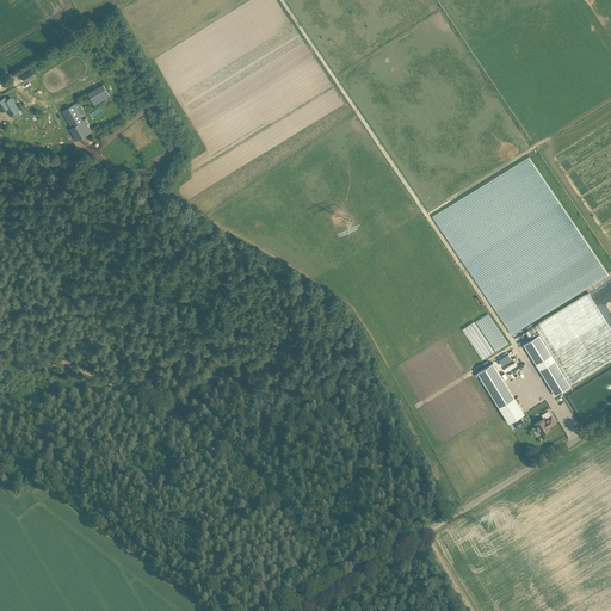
[(23,76),(25,81),(35,76),(31,71),(23,76)]
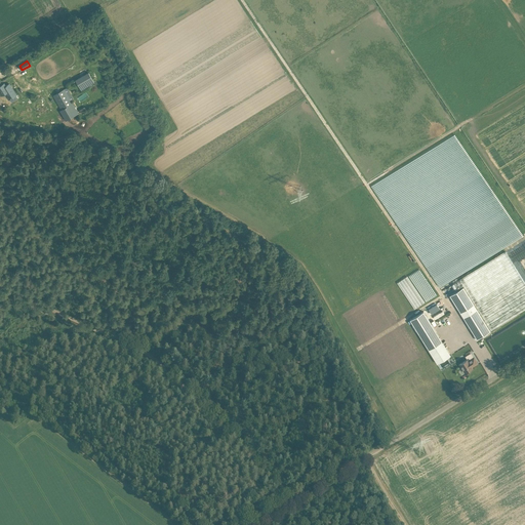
[(76,79),(82,90),(95,83),(89,72),(76,79)]
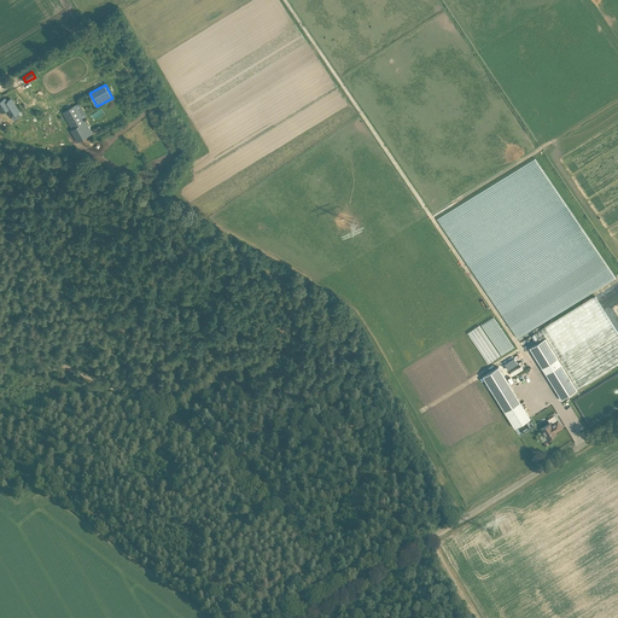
[(6,109),(11,116),(19,111),(11,99),(7,101),(5,98),(0,100),(0,106),(3,111),(6,109)]
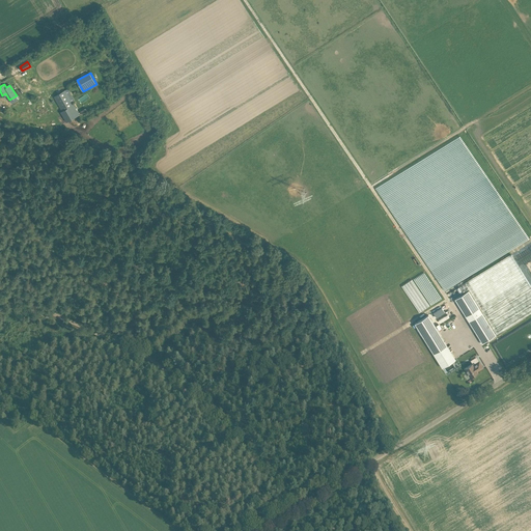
[(54,96),(62,111),(61,111),(67,121),(80,114),(73,102),(75,100),(68,88),(54,96)]
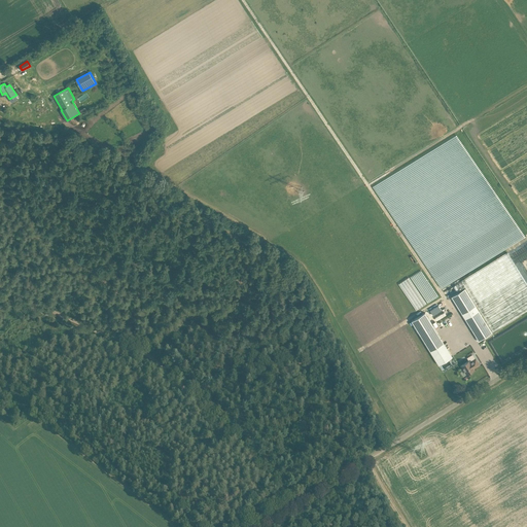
[(517,264),(526,257),(526,241),(511,251),(517,264)]
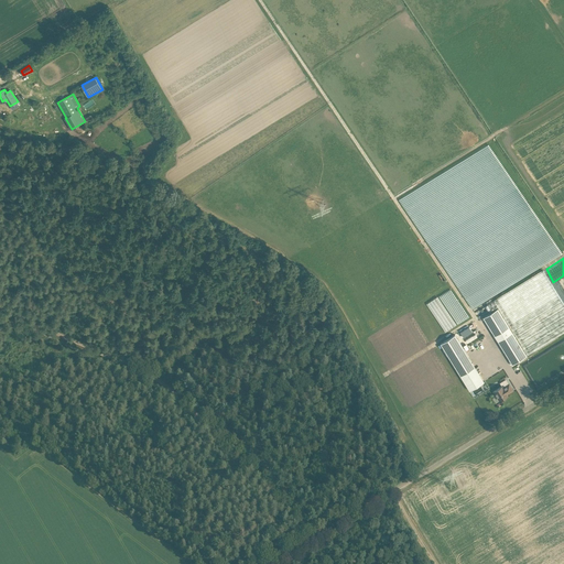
[(563,332),(563,303),(543,270),(488,304),(492,310),(498,306),(512,331),(519,340),(528,355),(563,332)]
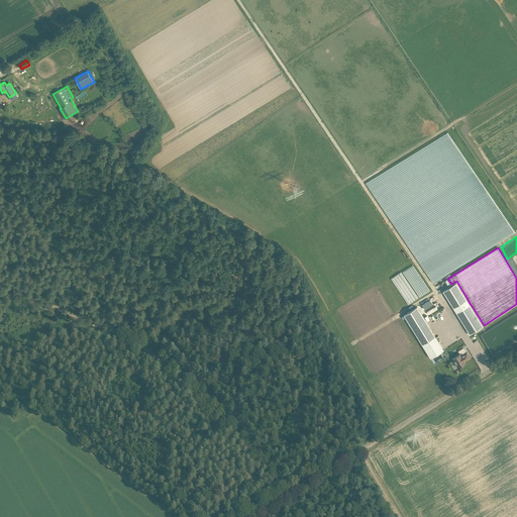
[(428,291),(413,265),(391,278),(407,304),(428,291)]
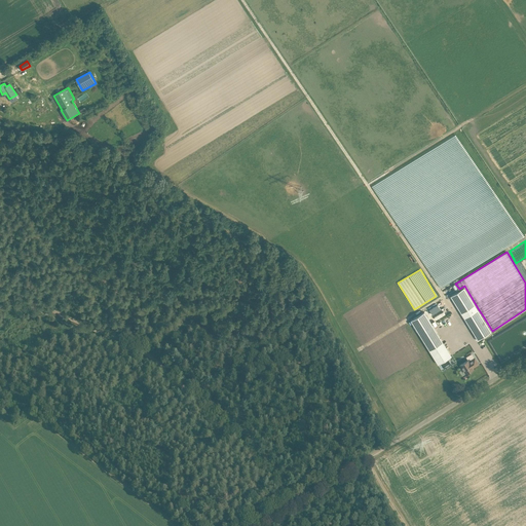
[(478,339),(491,331),(483,318),(484,317),(478,308),(477,308),(464,288),(451,296),(478,339)]
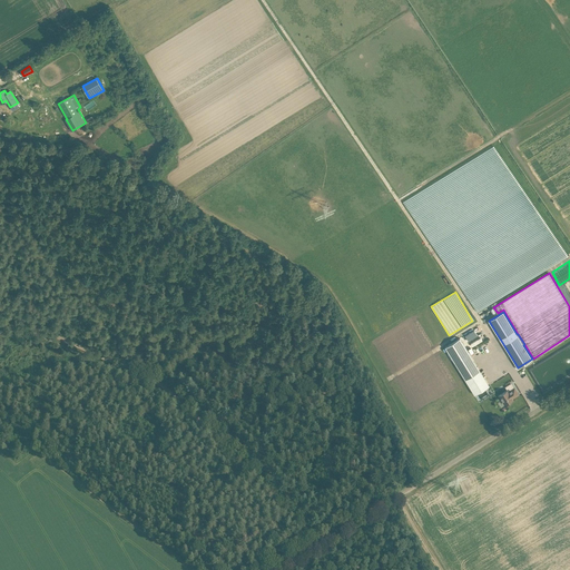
[(473,330),(464,335),(469,341),(477,335),(473,330)]
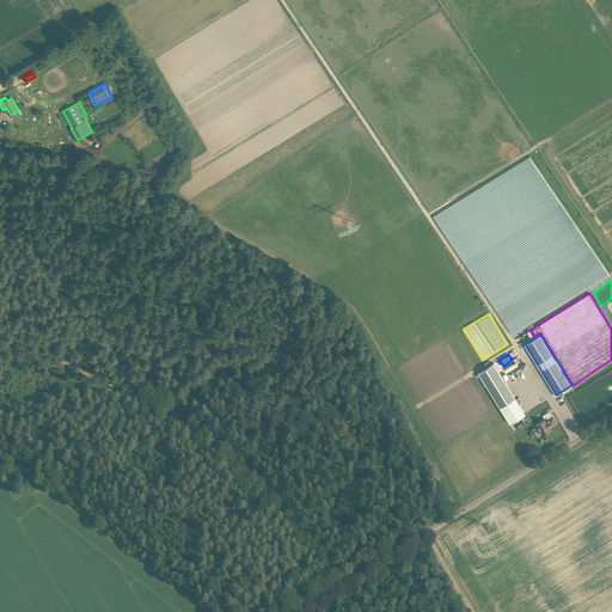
[(507,373),(518,365),(515,361),(505,369),(507,373)]
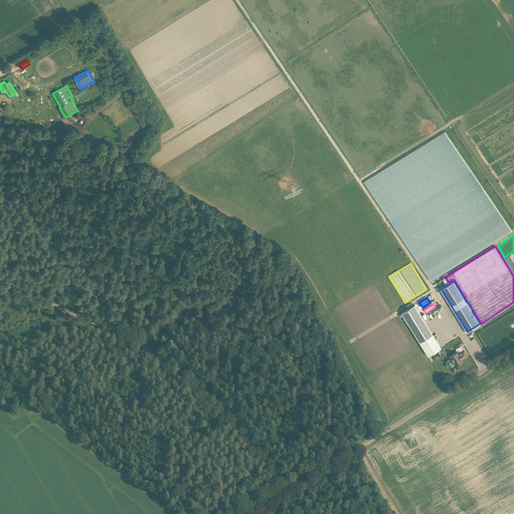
[(441,347),(423,317),(415,305),(402,313),(428,355),(441,347)]
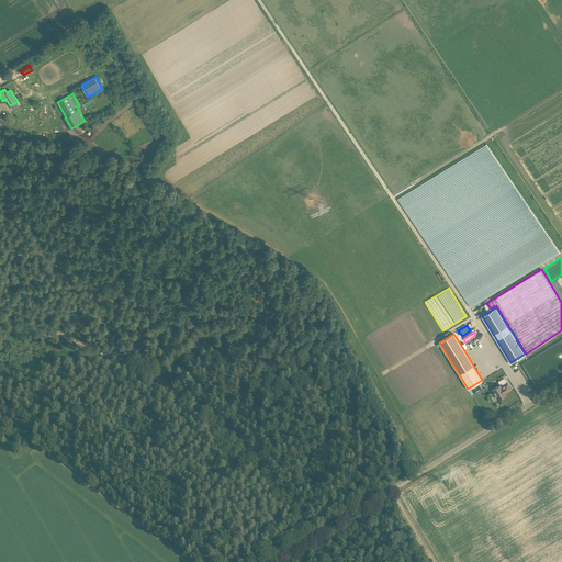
[(503,384),(501,386),(499,384),(492,390),(497,398),(506,394),(505,392),(512,389),(507,382),(503,384)]
